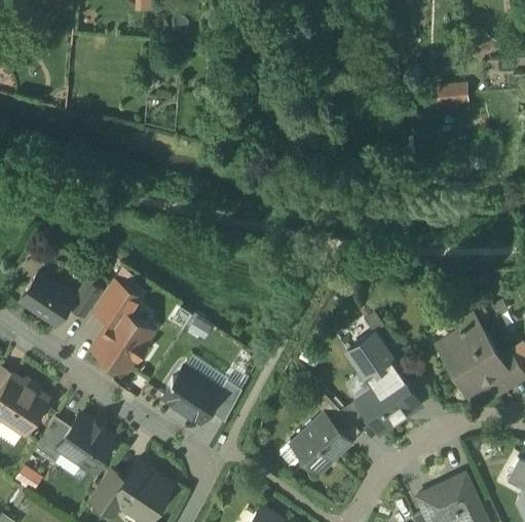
[(153,0),(137,0),(137,10),(152,12),(153,0)]
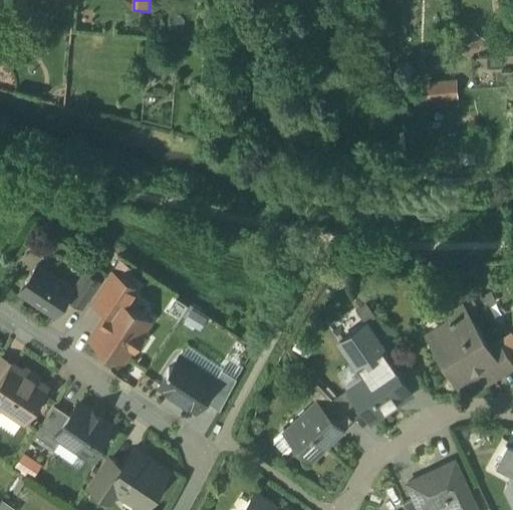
[(426,90),(427,104),(454,101),(453,87),(426,90)]
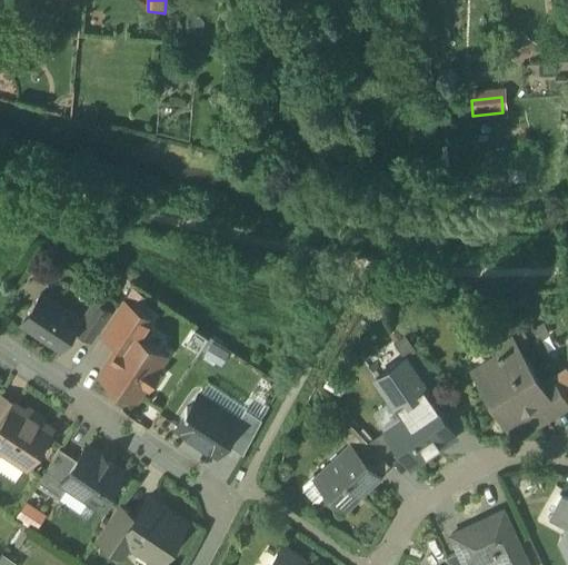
[(79,324),(41,298),(21,327),(60,354),(73,333),(79,324)]
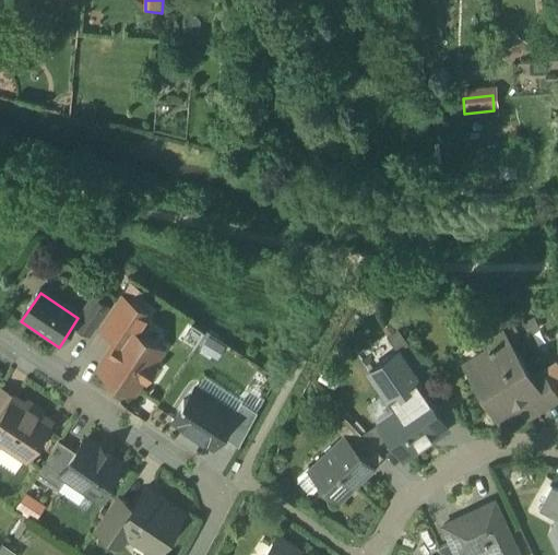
[(147,317),(120,299),(98,331),(117,344),(127,330),(135,335),(147,317)]
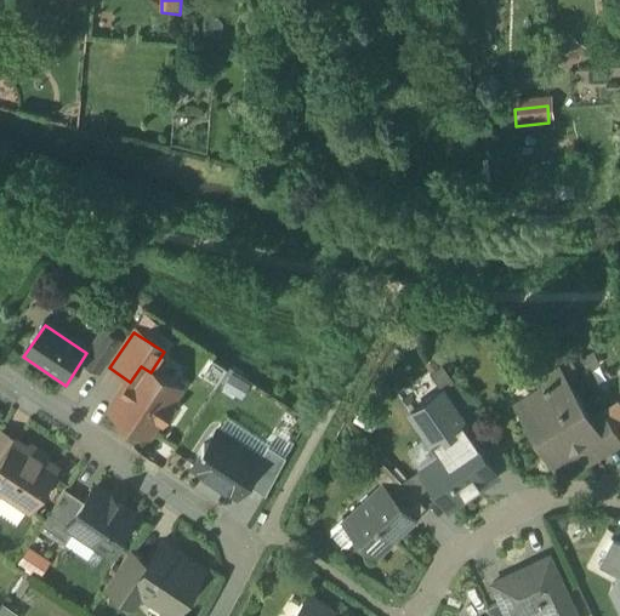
[(102,334),(89,354),(86,353),(80,363),(98,375),(119,344),(102,334)]
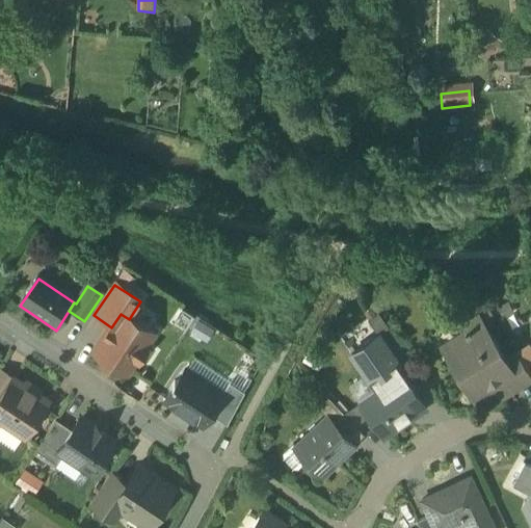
[(129,319),(121,314),(111,327),(94,355),(126,376),(136,362),(138,364),(145,353),(143,351),(153,336),(129,319)]
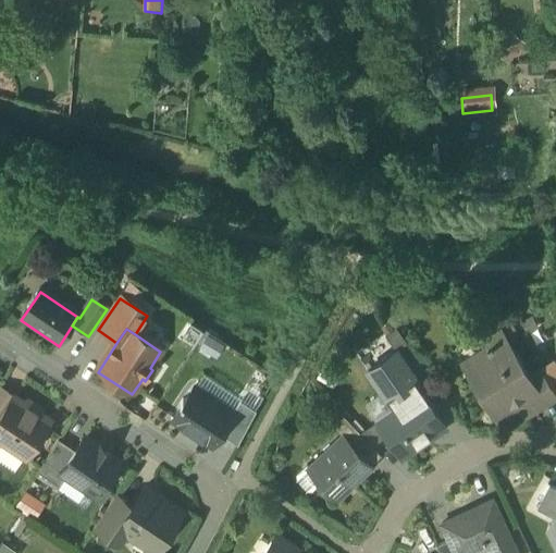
[(505,341),(492,348),(491,347),(487,349),(487,351),(473,360),(484,378),(474,384),(493,417),(523,398),(535,391),(529,381),(505,341)]
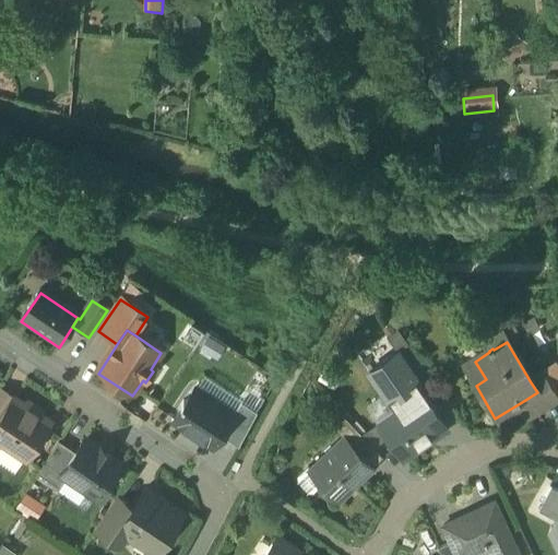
[(443,399),(423,368),(403,382),(415,400),(422,396),(430,408),(443,399)]
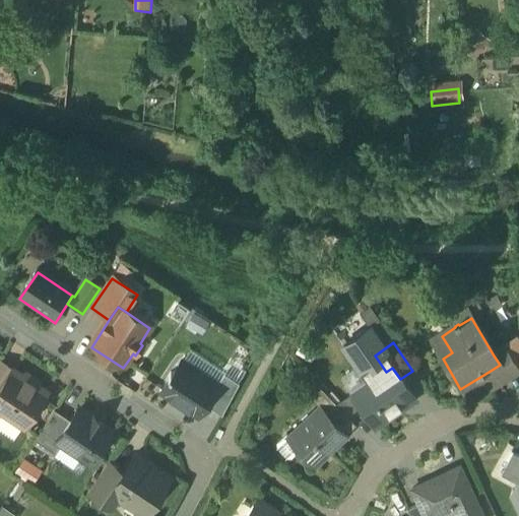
[(504,348),(494,356),(500,365),(489,372),(498,386),(518,373),(504,348)]
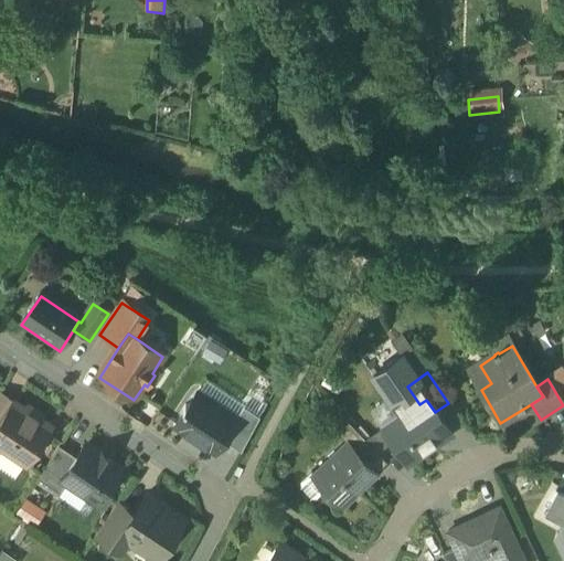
[(235,422),(197,397),(188,410),(184,409),(182,412),(184,414),(176,427),(189,436),(191,436),(201,442),(201,445),(215,455),(223,444),(236,423),(235,422)]
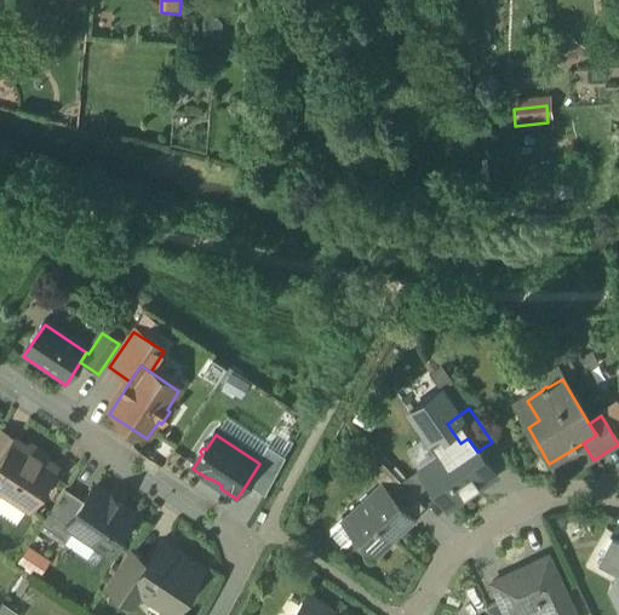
[(460,443),(419,471),(447,512),(494,478),(477,452),(468,438),(460,443)]
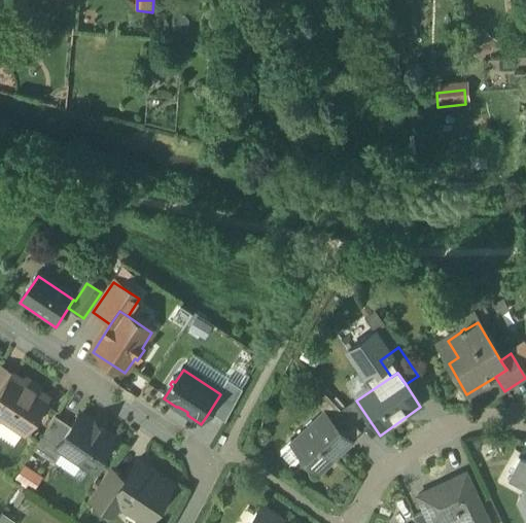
[(46,402),(12,379),(4,391),(0,397),(0,420),(24,436),(46,402)]
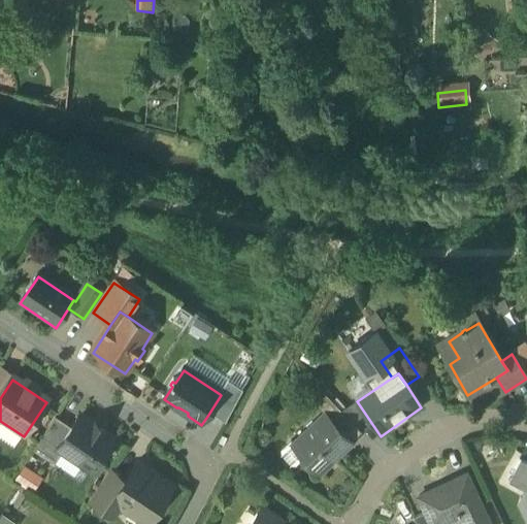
[(242,393),(228,383),(220,394),(221,395),(208,415),(225,425),(242,393)]
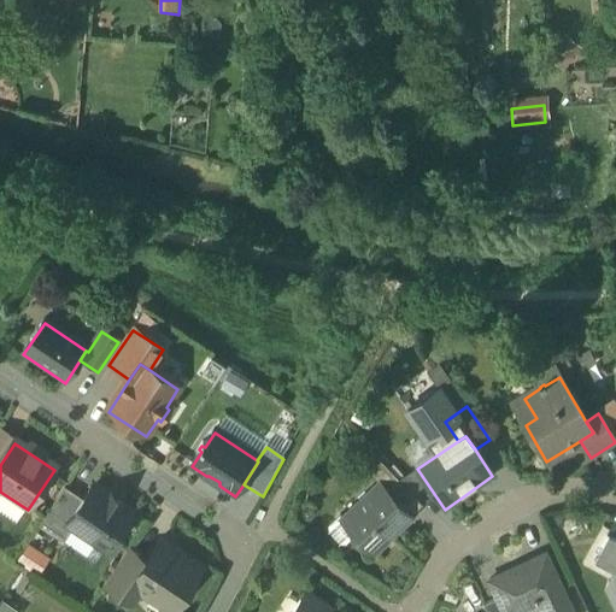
[(409,517),(377,486),(341,522),(356,536),(374,553),(409,517)]
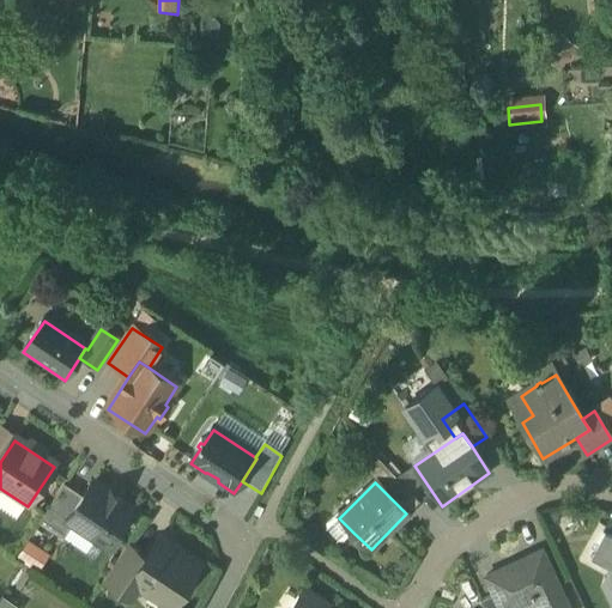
[(132,511),(92,485),(83,500),(67,523),(73,527),(107,549),(132,511)]
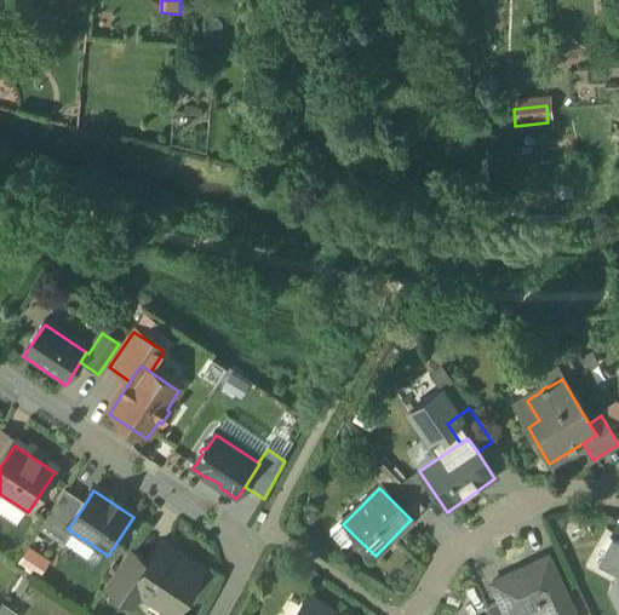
[(64,493),(41,529),(66,546),(74,533),(68,529),(84,506),(64,493)]
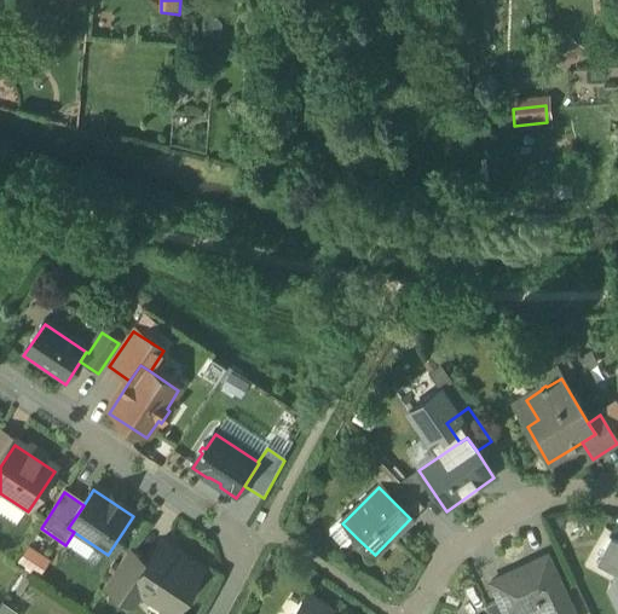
[(342,523),(340,521),(328,532),(329,537),(341,549),(346,549),(357,538),(342,523)]
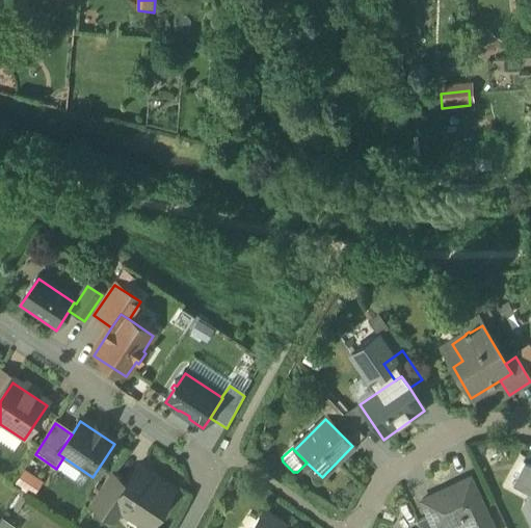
[(530,470),(525,467),(512,489),(530,498),(530,470)]
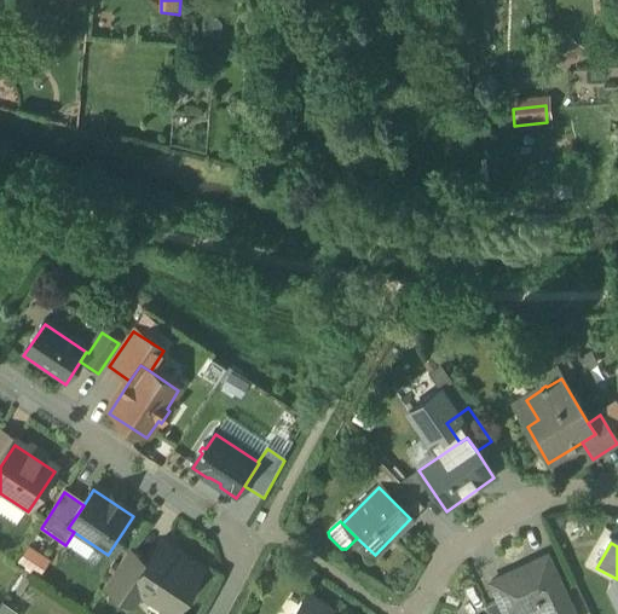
[(146,566),(131,590),(139,596),(165,613),(168,613),(179,597),(188,596),(202,574),(185,562),(184,559),(175,554),(172,554),(163,549),(163,545),(162,544),(146,566)]
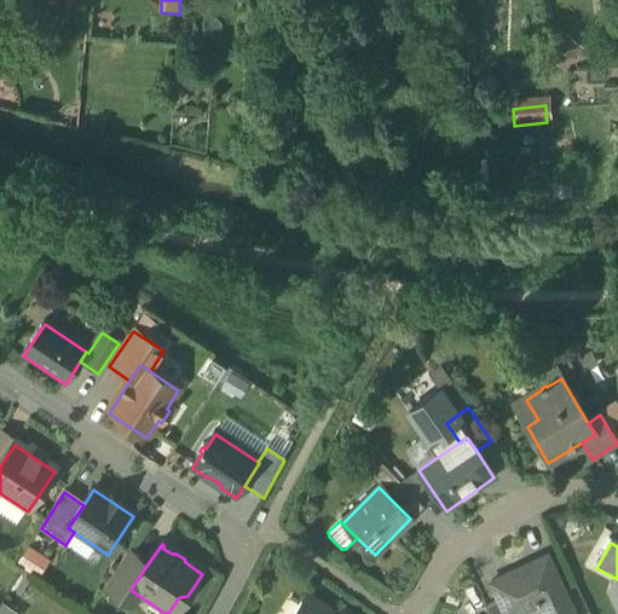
[(42,562),(28,552),(19,567),(34,577),(42,562)]
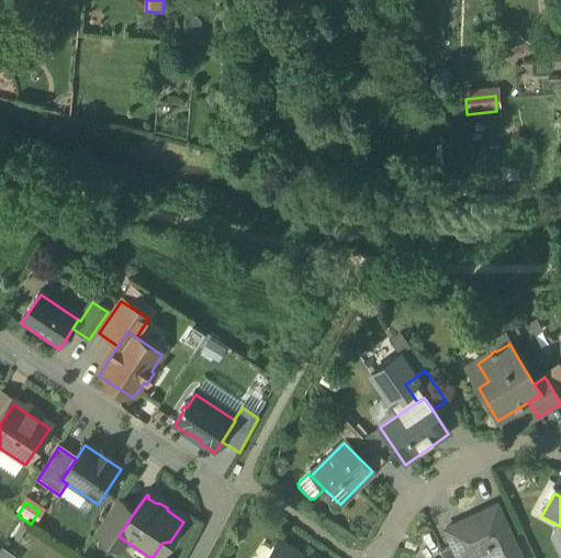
[(116,503),(94,536),(119,553),(126,542),(119,536),(133,514),(116,503)]
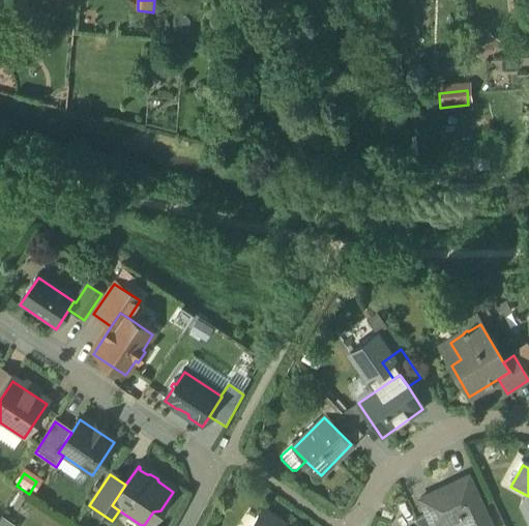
[(468,479),(419,502),(427,518),(430,525),(450,525),(462,520),(464,525),(489,525),(468,479)]
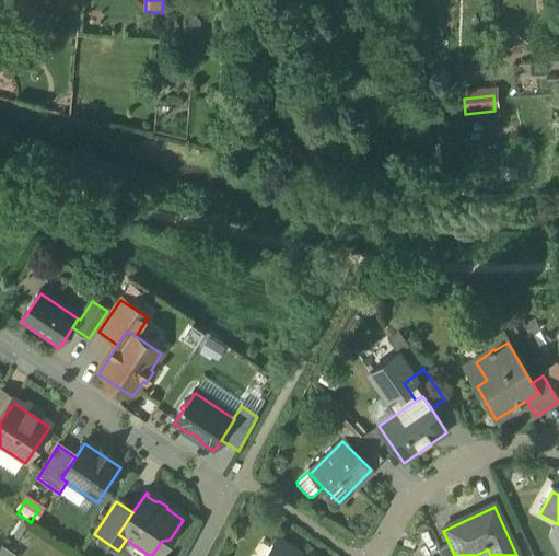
[(295,555),(277,542),(267,555),(295,555)]
